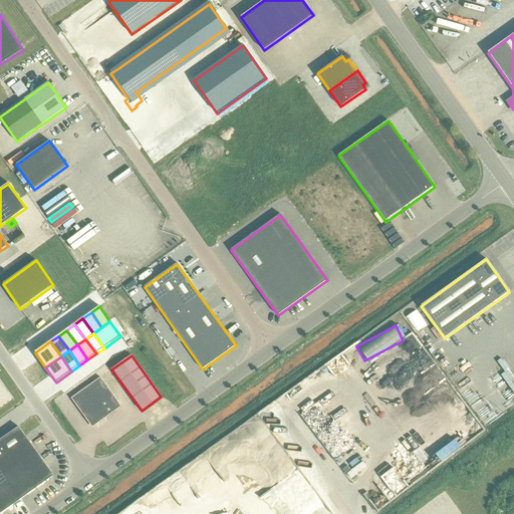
[(100,377),(71,399),(92,428),(121,407),(100,377)]
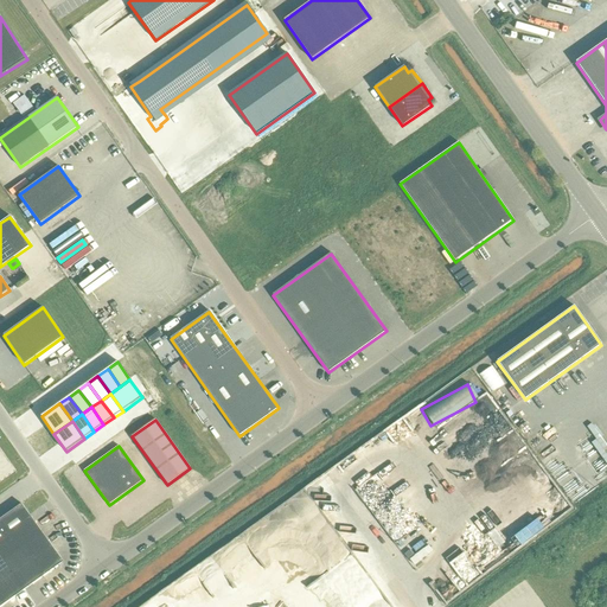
[(222,606),(219,595),(229,589),(222,562),(236,558),(242,561),(242,544),(255,550),(257,543),(301,545),(301,544),(310,545),(311,549),(313,547),(314,548),(308,560),(327,568),(347,555),(308,496),(132,606),(222,606)]
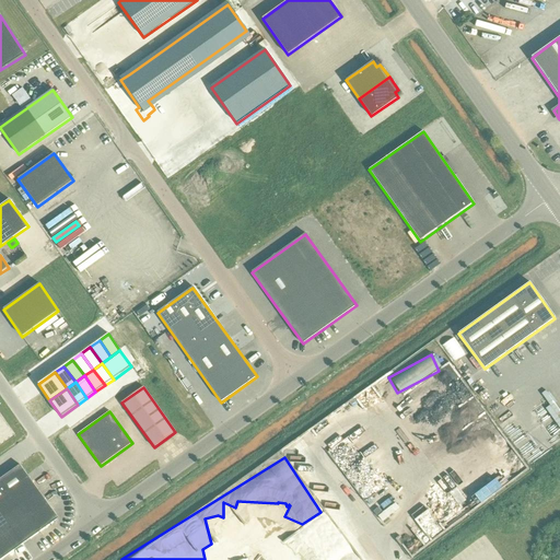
[(0,479),(0,559),(58,518),(20,465),(0,479)]
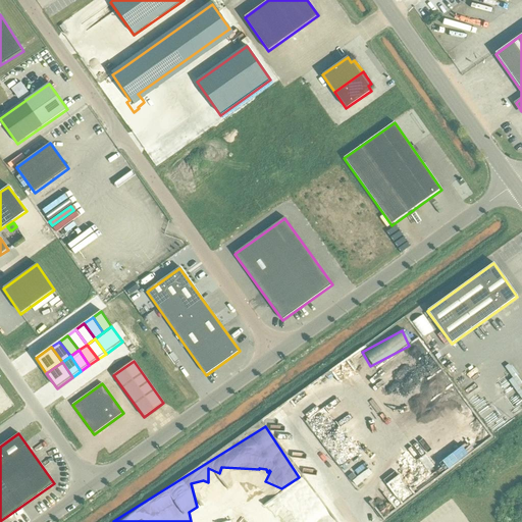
[(370,476),(366,471),(354,481),(358,485),(370,476)]
